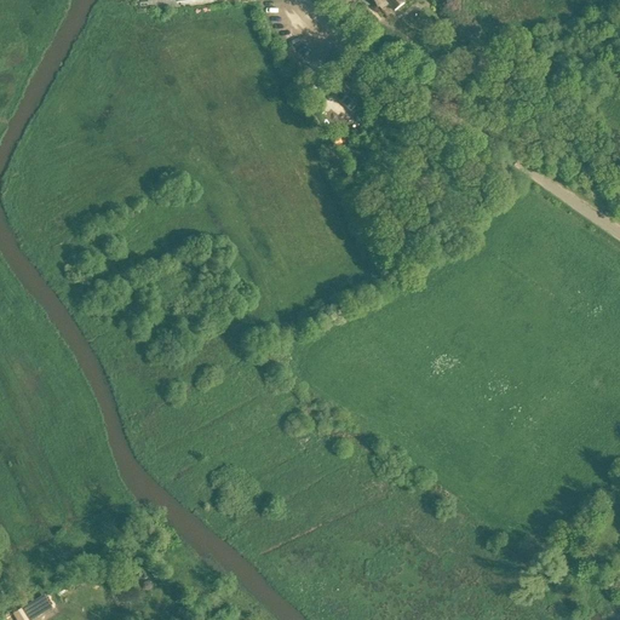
[(373,0),(372,1),(378,9),(378,7),(382,11),(388,5),(392,12),(405,3),(401,0),(373,0)]
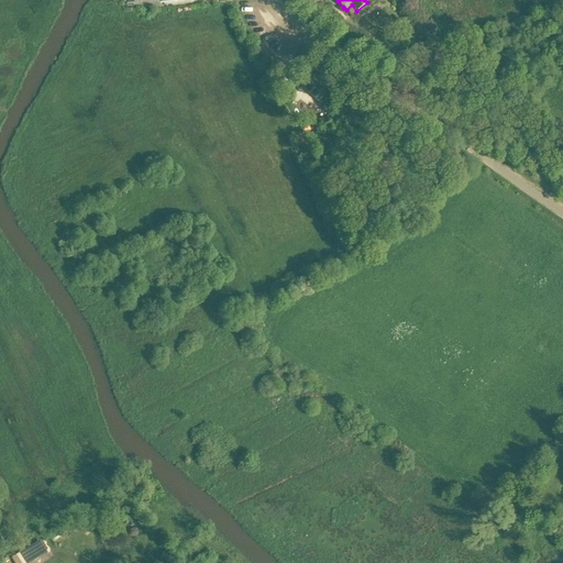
[(444,53),(429,50),(426,65),(441,68),(444,53)]
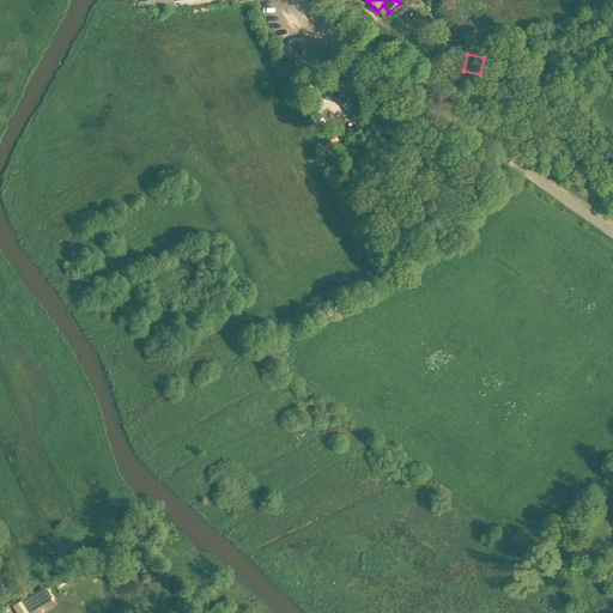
[(502,77),(505,84),(513,80),(508,73),(502,77)]
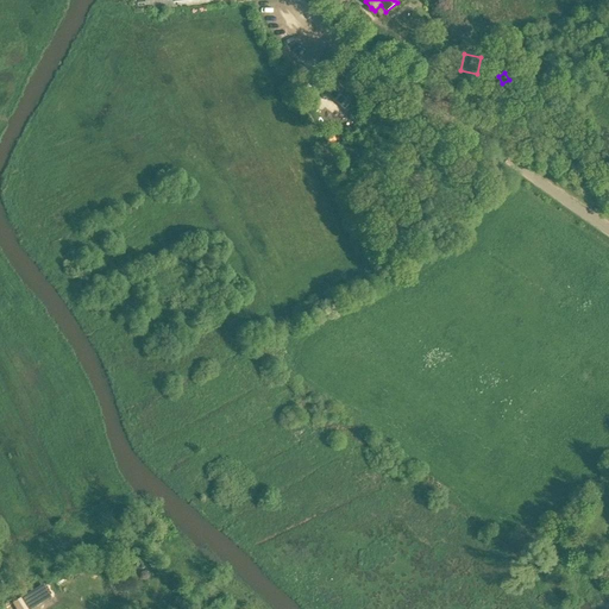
[(345,112),(356,99),(336,81),(330,88),(326,85),(315,96),(324,104),(328,98),(345,112)]
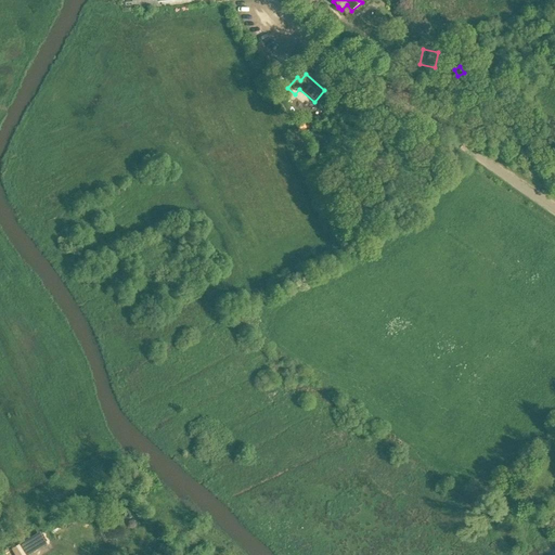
[(546,524),(542,532),(549,536),(553,527),(546,524)]
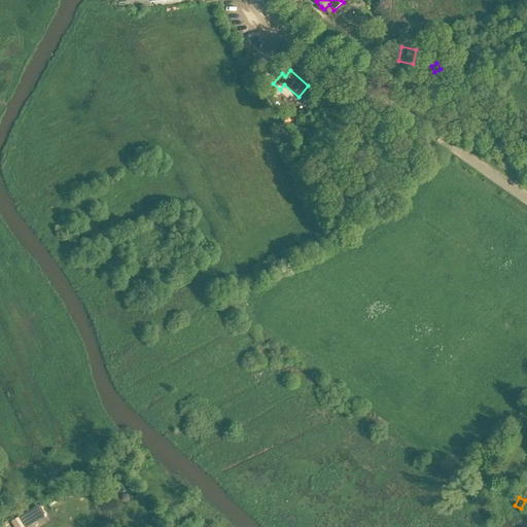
[(23,526),(18,518),(11,522),(13,526),(23,526)]
